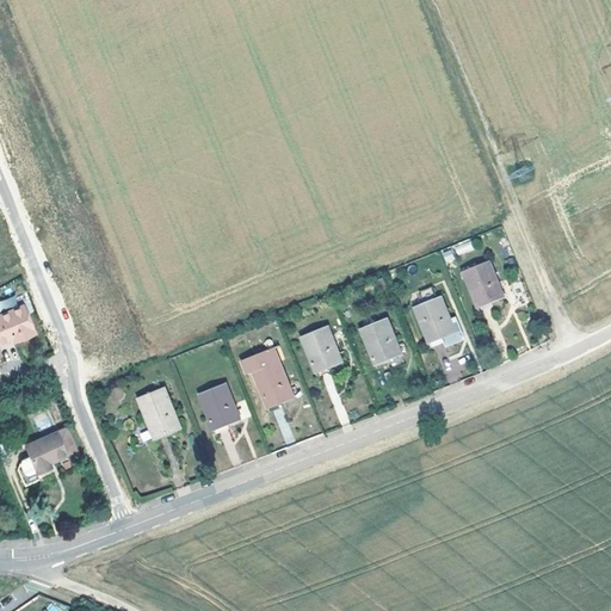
[(458,255),(474,250),(470,240),(454,246),(458,255)]
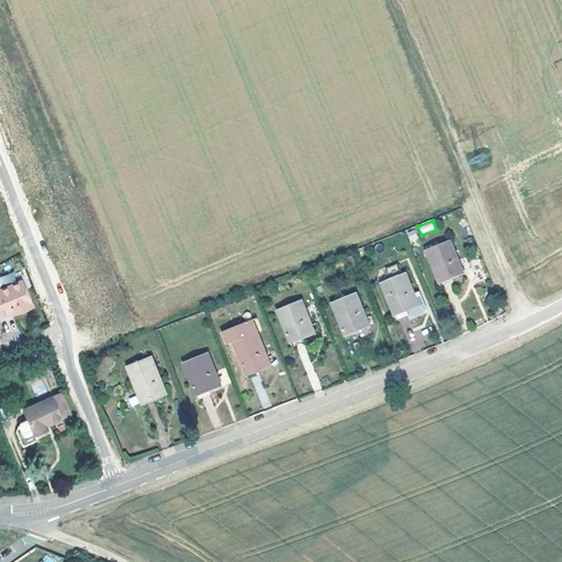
[(450,240),(426,250),(439,283),(451,279),(454,287),(469,280),(471,277),(465,262),(460,265),(459,261),(450,240)]
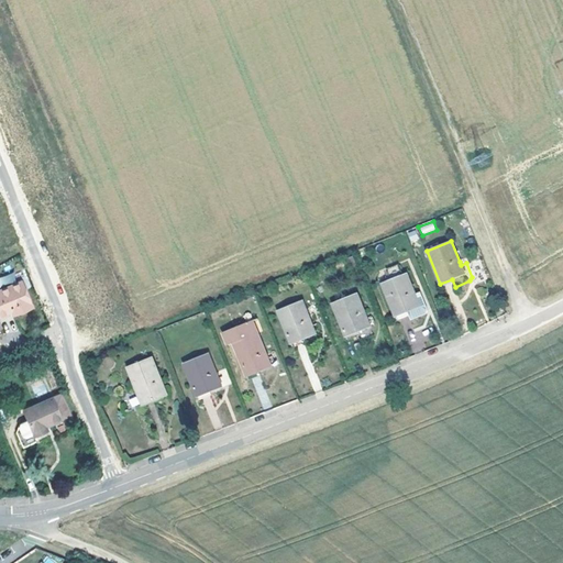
[(395,317),(417,308),(412,296),(416,295),(407,274),(382,284),(395,317)]
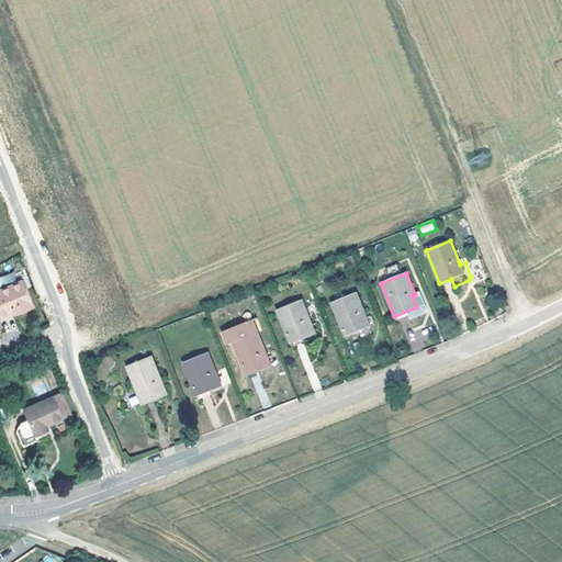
[(15,307),(18,312),(32,305),(20,279),(0,287),(0,314),(11,310),(13,308),(15,307)]
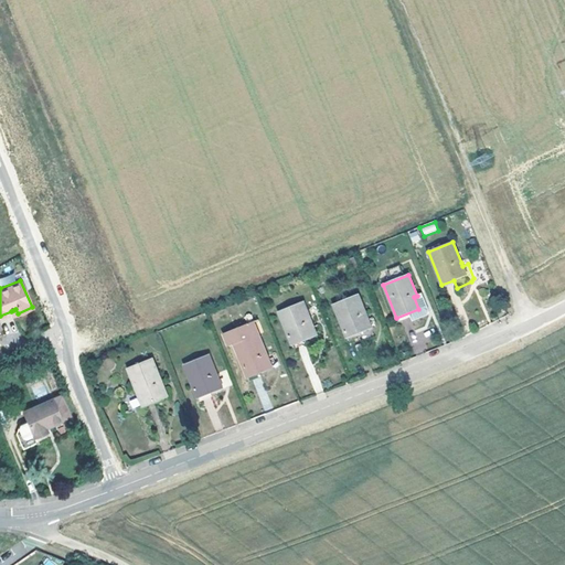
[(348,339),(369,330),(364,317),(368,316),(359,295),(333,305),(348,339)]
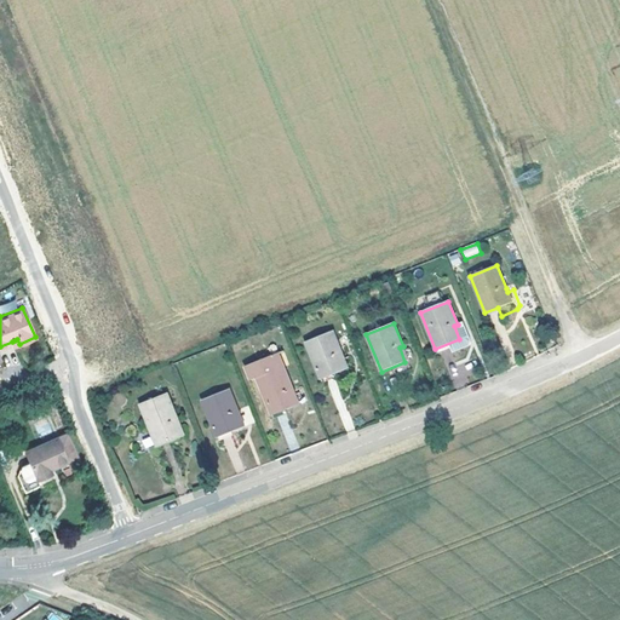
[(321,379),(345,369),(339,357),(343,355),(333,332),(305,343),(321,379)]
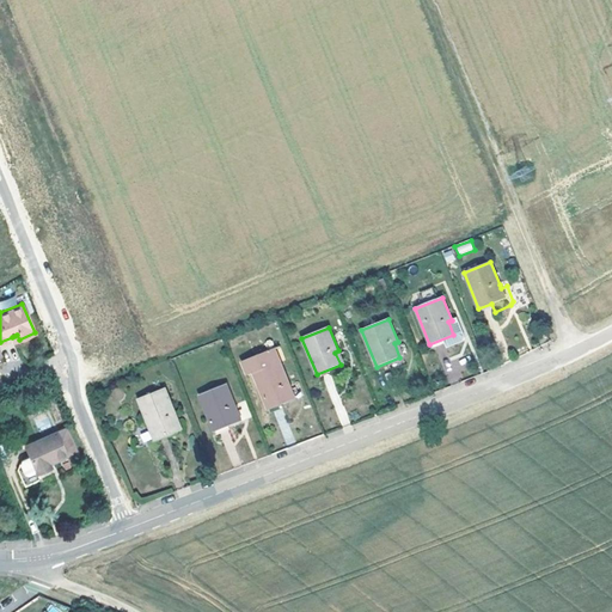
[(275,348),(269,350),(275,365),(281,362),(275,348)]
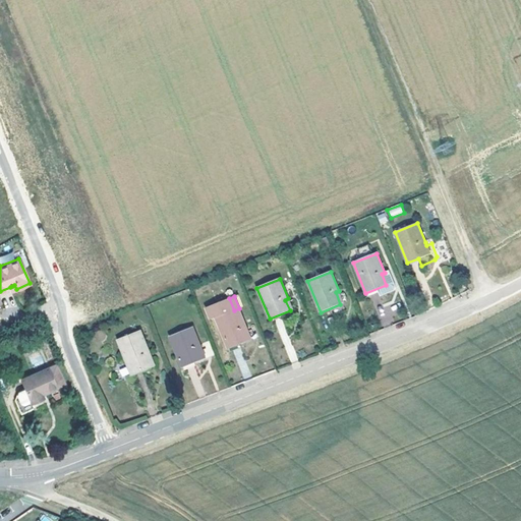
[(229,349),(249,341),(244,330),(247,329),(239,308),(234,310),(229,298),(207,307),(212,320),(216,317),(229,349)]
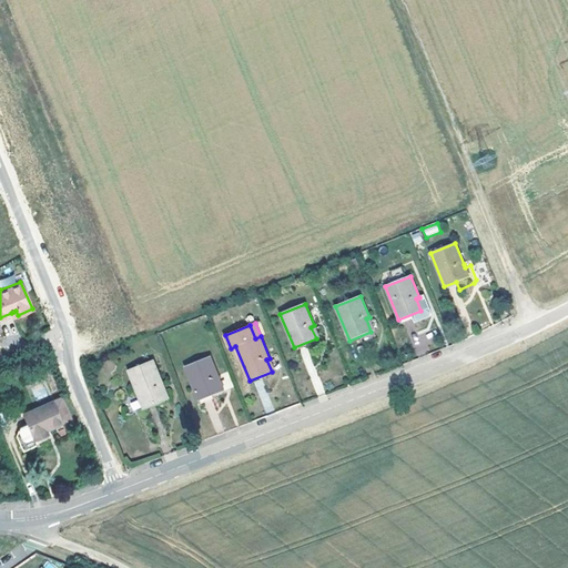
[(200,401),(221,393),(216,379),(220,378),(210,356),(185,366),(200,401)]
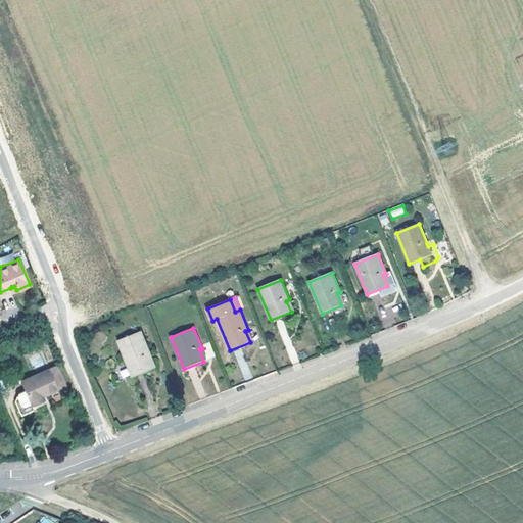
[(133,377),(153,369),(148,358),(151,355),(142,331),(119,341),(133,377)]
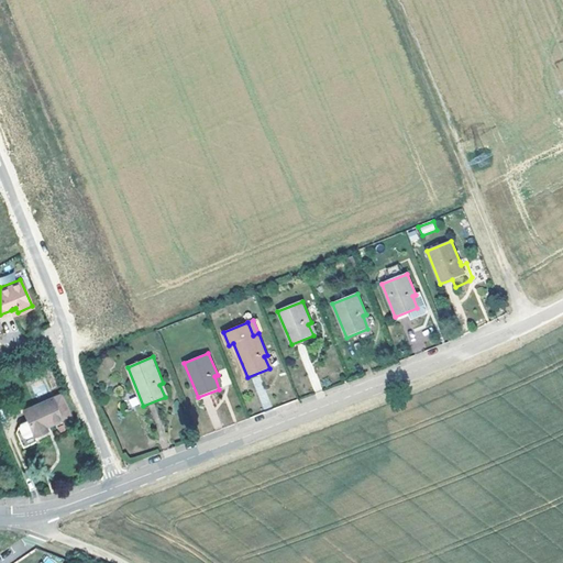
[(46,427),(61,420),(62,422),(72,418),(62,394),(23,411),(28,421),(20,424),(17,433),(23,449),(37,442),(35,434),(47,429),(46,427)]
